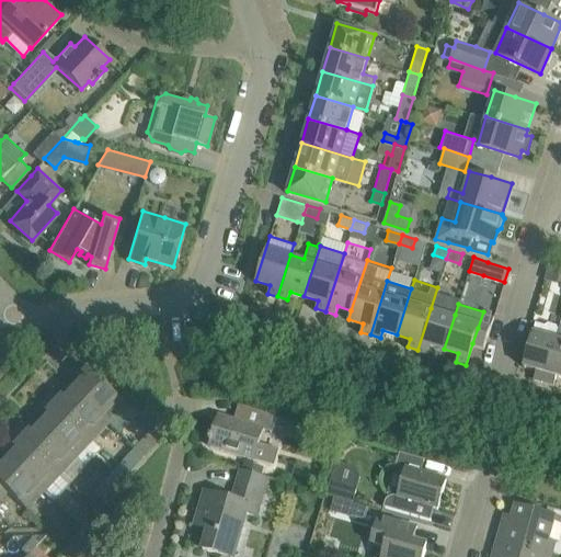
[(431,344),(444,349),(455,315),(431,308),(418,350),(427,353),(431,344)]
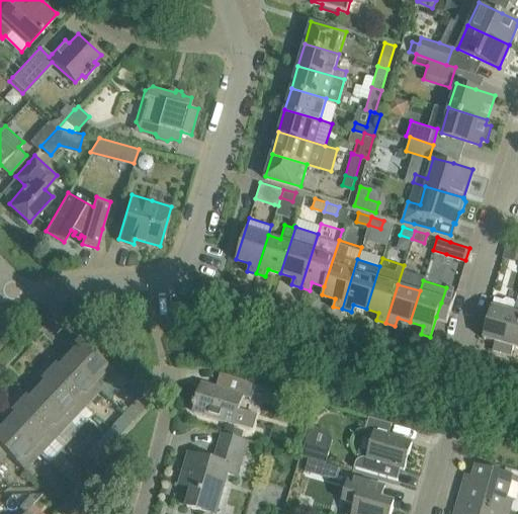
[(446,287),(441,303),(451,306),(456,291),(446,287)]
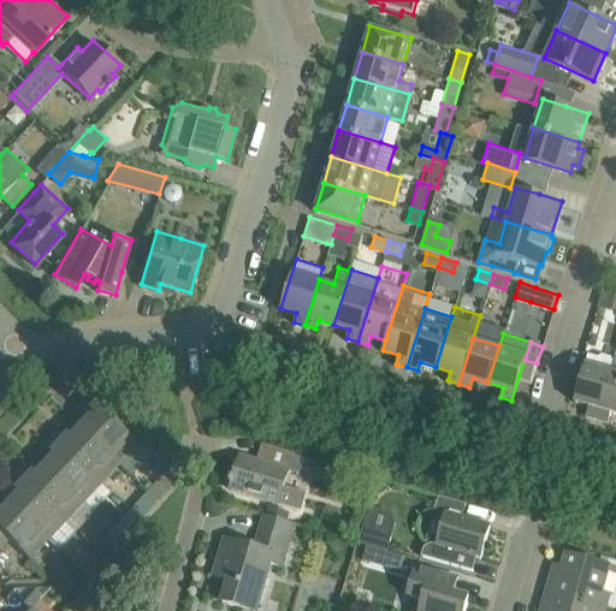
[(586,413),(597,416),(614,357),(602,353),(598,355),(587,353),(585,362),(574,399),(588,403),(586,413)]
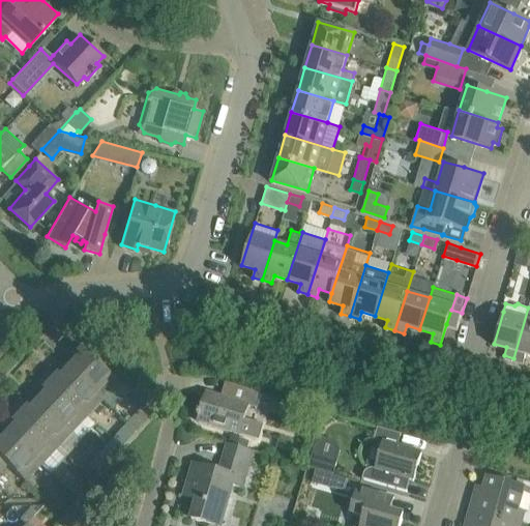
[(529,304),(529,305),(528,308),(513,358),(523,361),(526,353),(529,353),(529,304)]
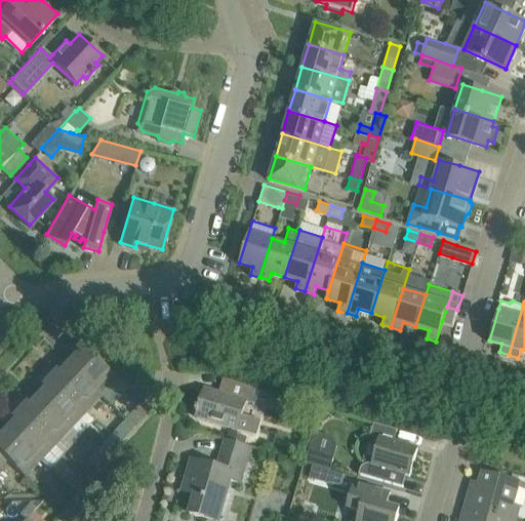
[(452,325),(457,310),(447,307),(442,321),(452,325)]
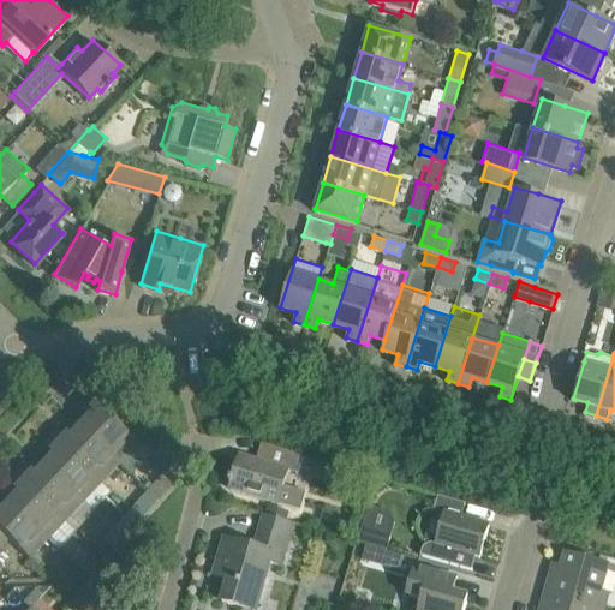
[(78,423),(118,460),(136,441),(85,393),(76,404),(87,413),(78,423)]
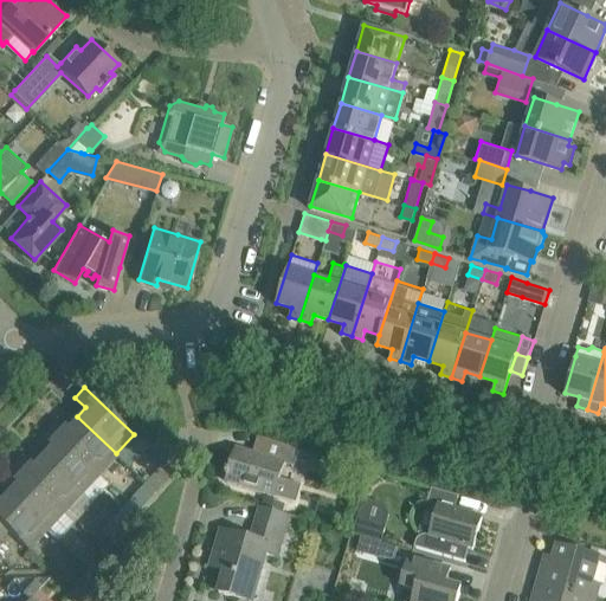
[(98,472),(116,453),(77,417),(68,426),(57,417),(49,425),(98,472)]
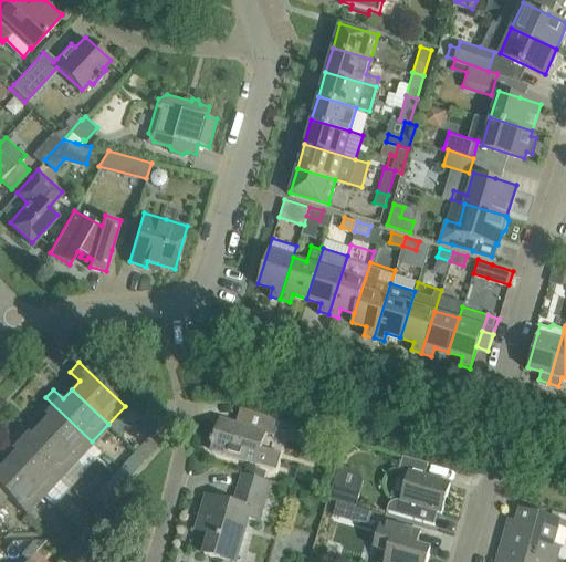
[(48,415),(39,424),(76,459),(92,441),(45,397),(38,406),(48,415)]
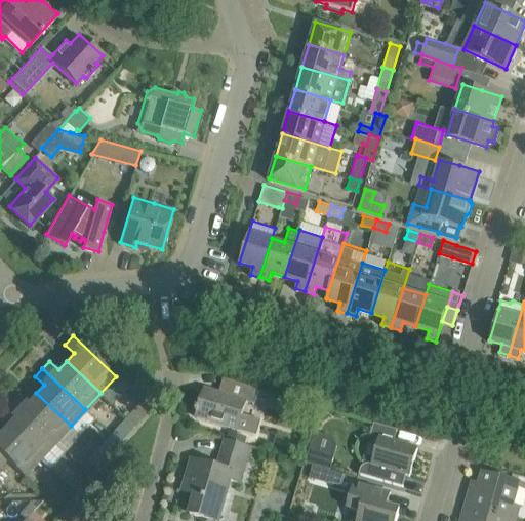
[(246,399),(254,401),(258,387),(223,376),(218,390),(204,386),(199,405),(196,404),(195,408),(198,409),(196,415),(237,428),(238,427),(256,433),(260,417),(242,412),(246,399)]
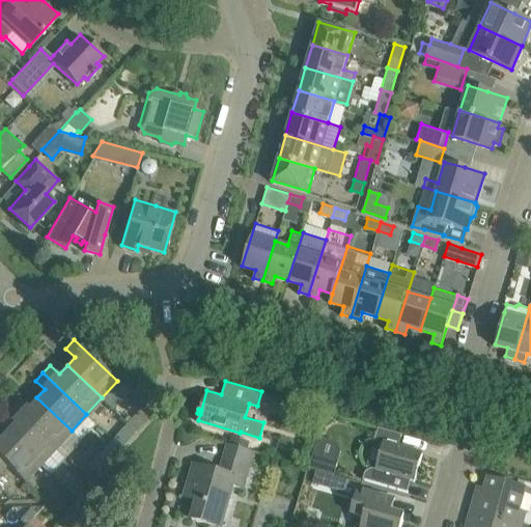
[(327,396),(316,393),(313,404),(324,408),(327,396)]
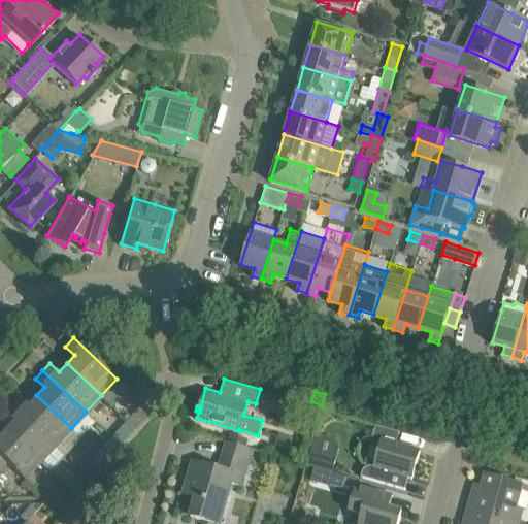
[(56,445),(71,428),(36,395),(28,403),(20,395),(12,403),(56,445)]
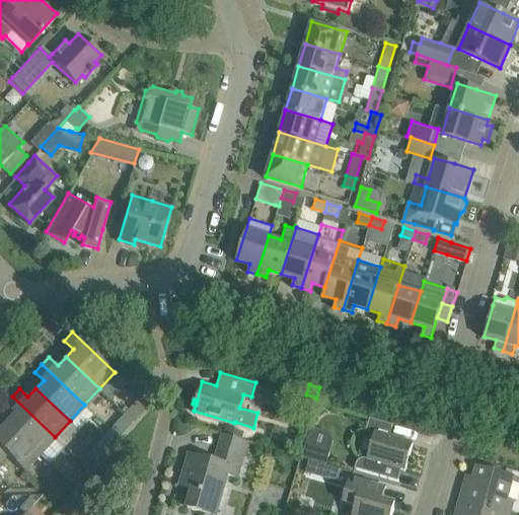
[(125,413),(132,420),(148,403),(140,395),(125,413)]
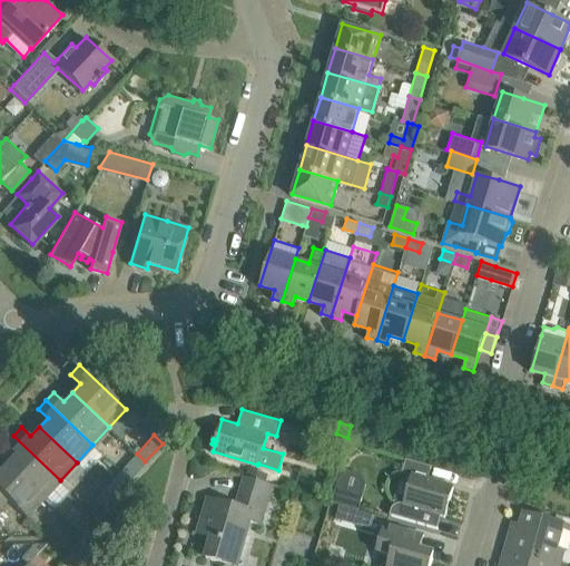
[(6,462),(43,497),(60,480),(13,436),(5,445),(15,454),(6,462)]
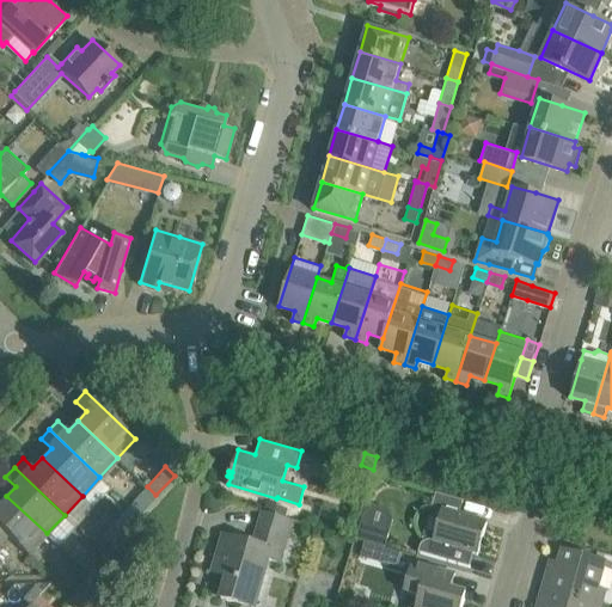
[(463,498),(435,490),(432,506),(442,508),(434,538),(429,537),(423,539),(421,544),(418,550),(463,562),(466,549),(477,552),(487,520),(459,512),(463,498)]
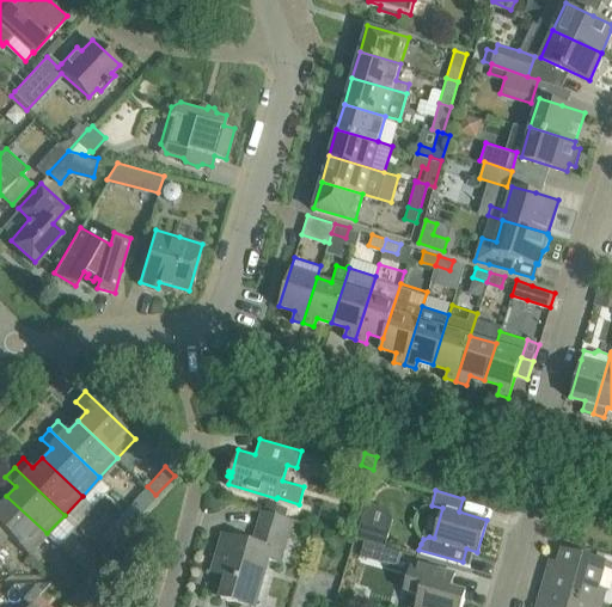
[(29,553),(47,533),(6,496),(0,502),(0,525),(8,533),(29,553)]
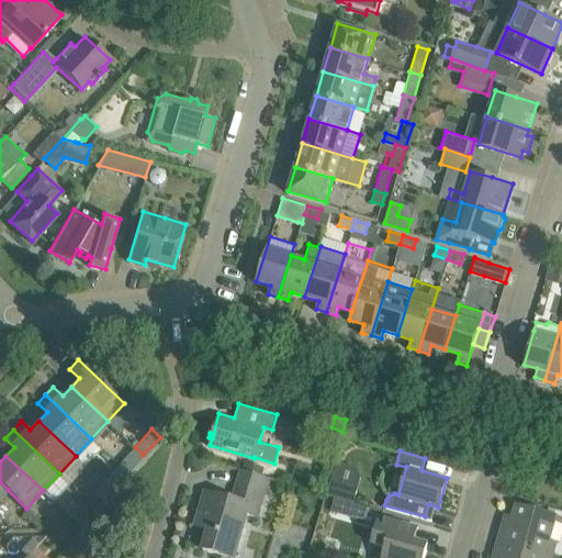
[(119,464),(102,480),(111,489),(127,471),(119,464)]
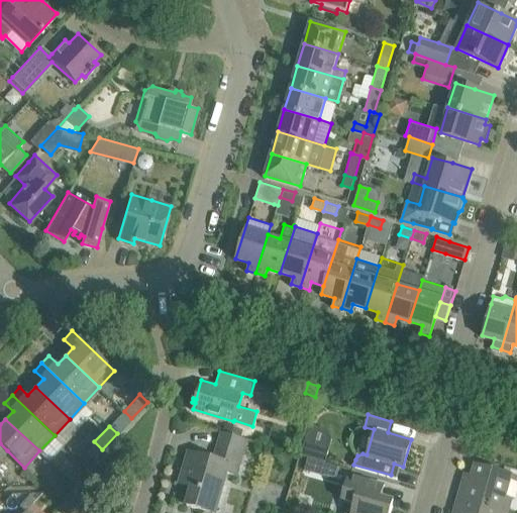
[(246,437),(240,435),(221,430),(213,457),(189,449),(180,481),(192,485),(186,503),(214,511),(226,471),(236,473),(246,437)]
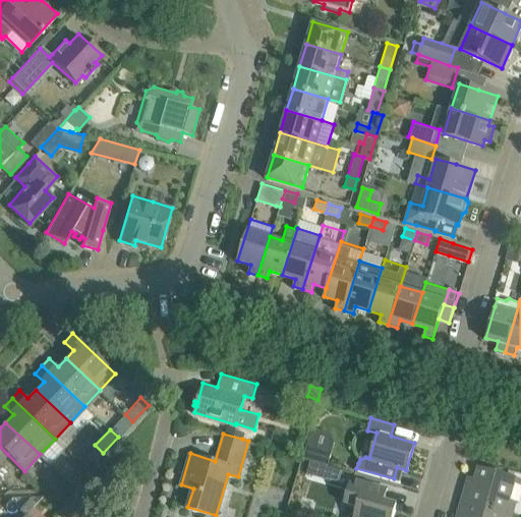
[(104,453),(103,453),(95,445),(84,455),(93,463),(104,453)]
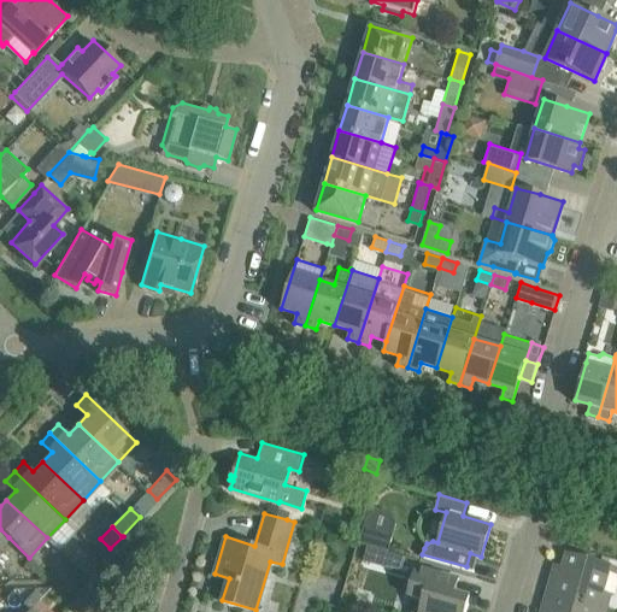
[(363,527),(358,541),(387,549),(391,535),(363,527)]
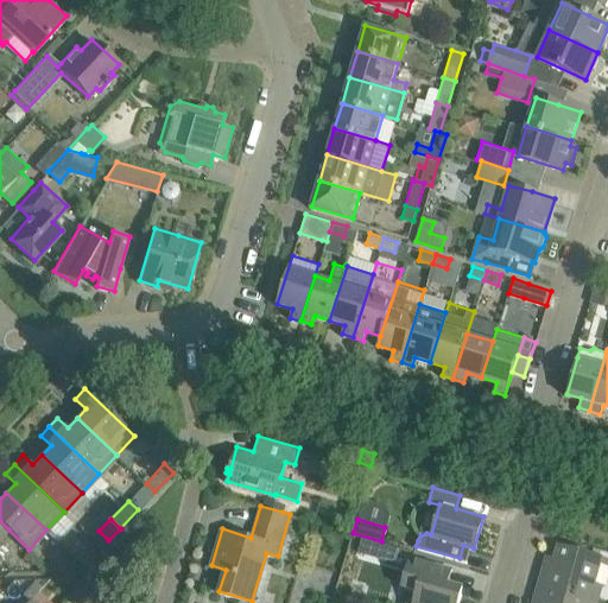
[(385,543),(381,556),(396,560),(399,547),(385,543)]
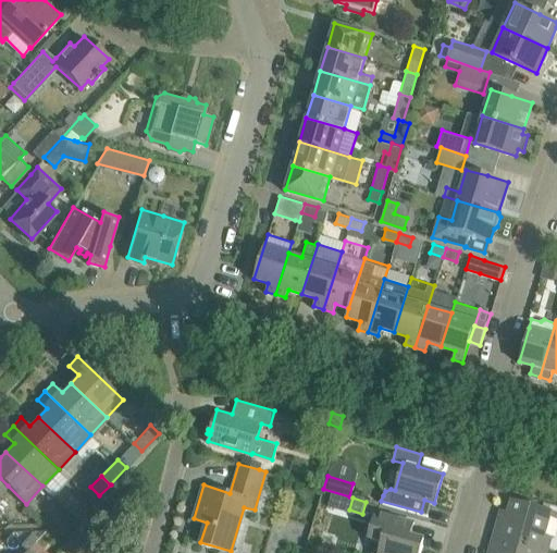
[(556,515),(556,510),(542,506),(511,498),(505,516),(498,515),(493,533),(547,549),(552,535),(545,532),(549,515),(556,516),(556,515)]
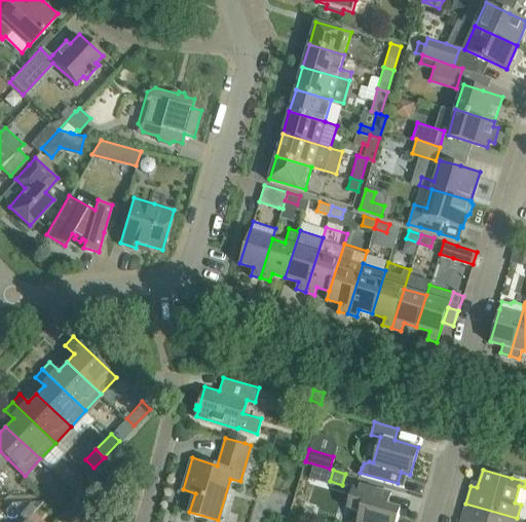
[(67,484),(73,490),(83,479),(77,473),(67,484)]
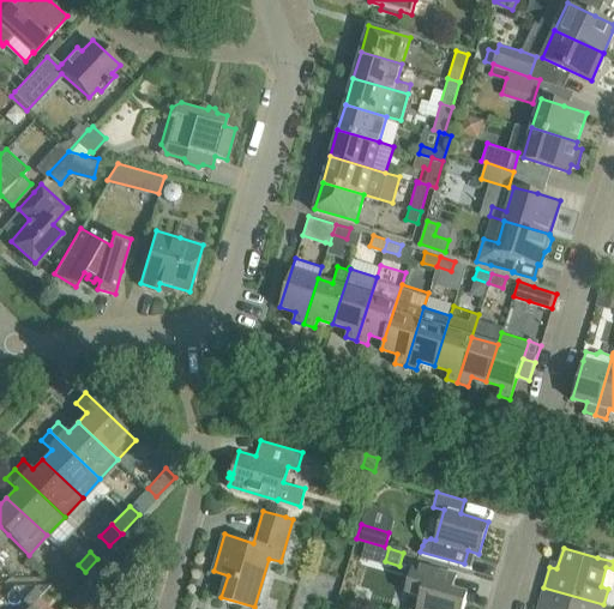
[(421,595),(416,608),(410,607),(409,608),(462,608),(468,594),(444,586),(449,571),(414,560),(405,590),(421,595)]
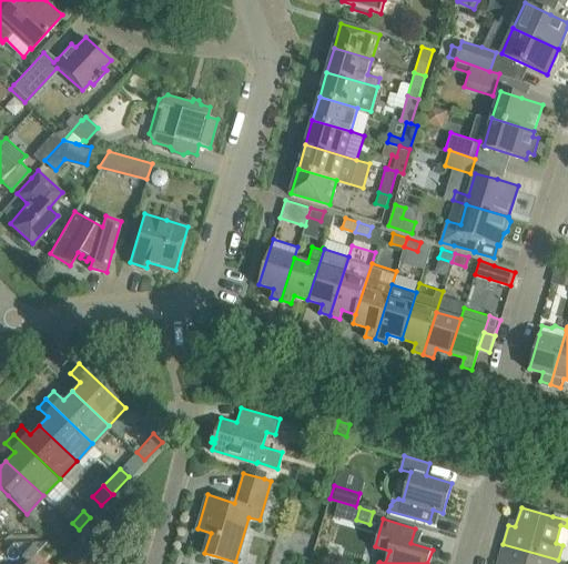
[(73,563),(77,563),(90,551),(79,541),(66,555),(73,563)]
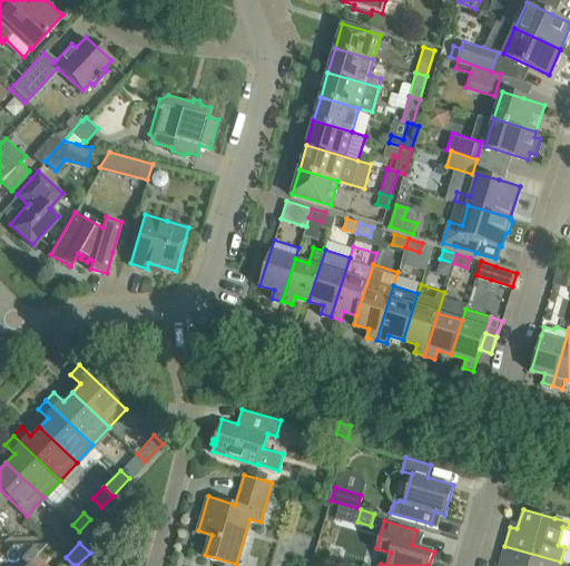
[(32,544),(20,556),(27,563),(28,562),(28,560),(38,549),(32,544)]
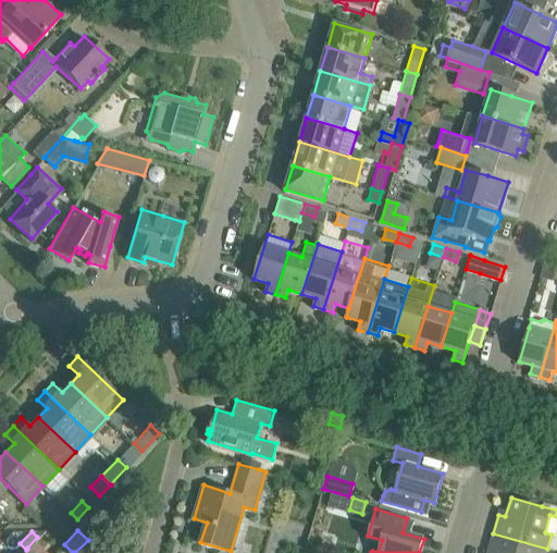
[(546,552),(547,549),(493,533),(487,552),(490,552),(546,552)]
